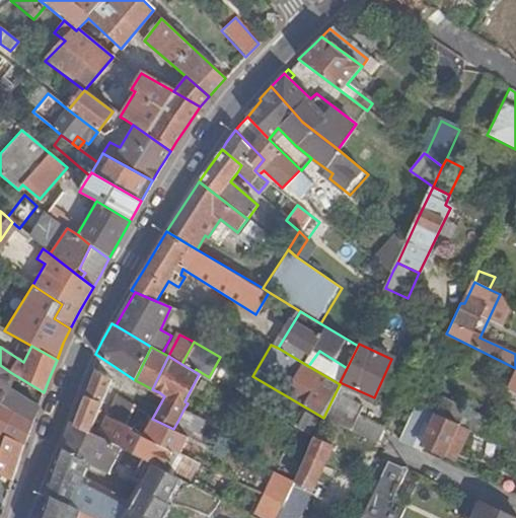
[(0,391),(3,386),(10,372),(0,365),(0,391)]
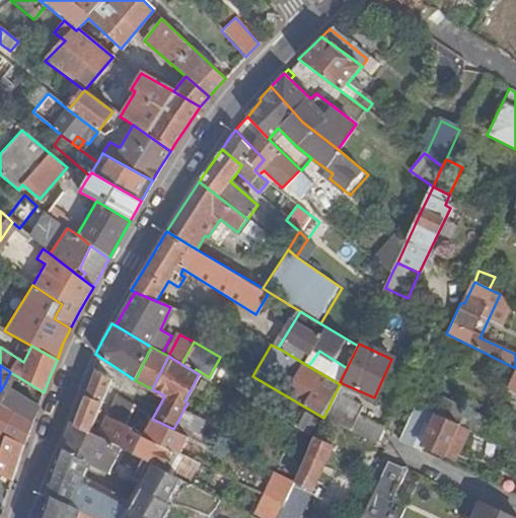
[(111,379),(95,370),(89,386),(86,395),(100,404),(111,379)]
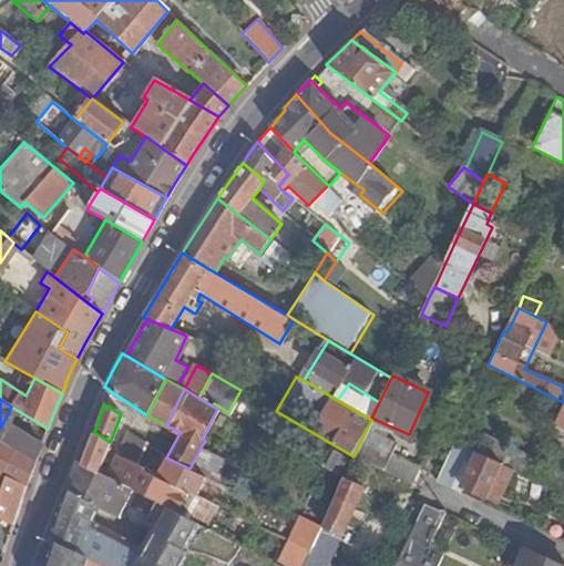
[(563,404),(554,425),(563,429),(563,404)]
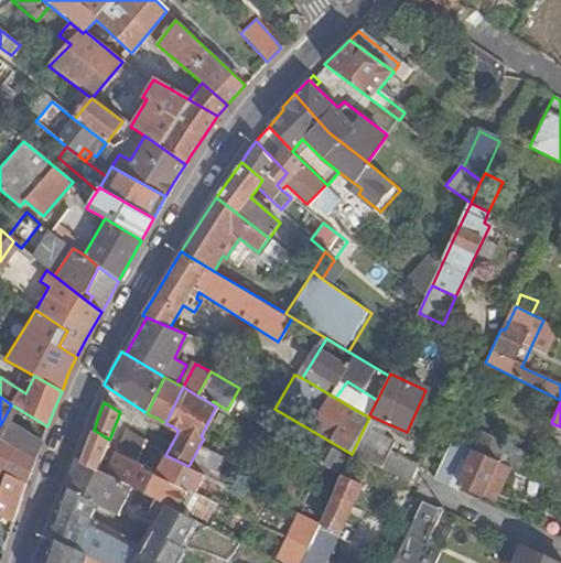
[(38,448),(40,443),(3,420),(0,425),(0,436),(33,458),(38,448)]
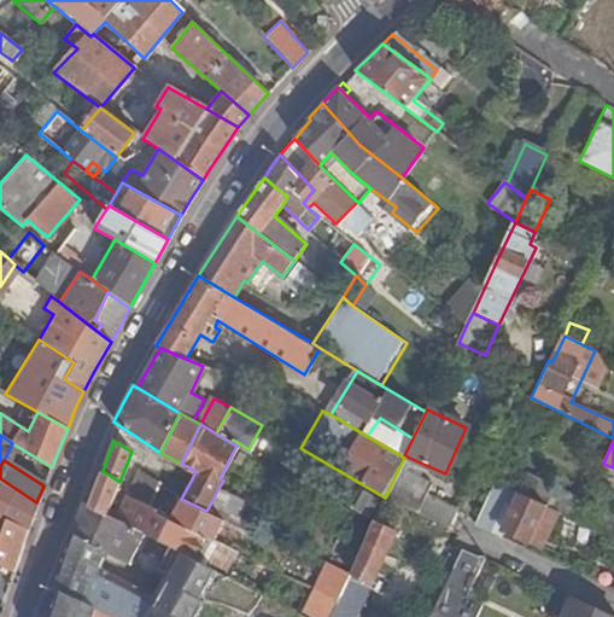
[(136,470),(127,495),(146,504),(157,483),(136,470)]
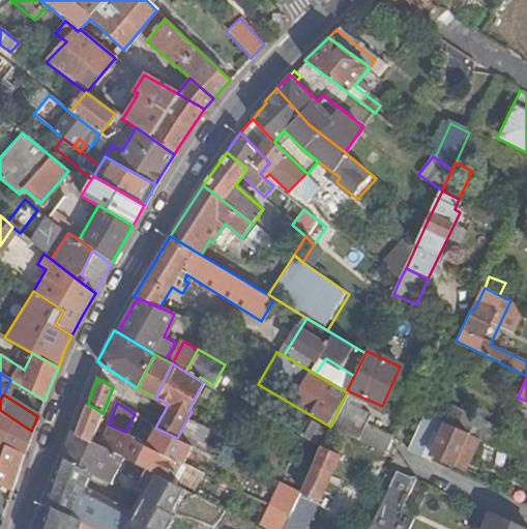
[(330,427),(356,439),(363,422),(367,415),(342,403),(330,427)]
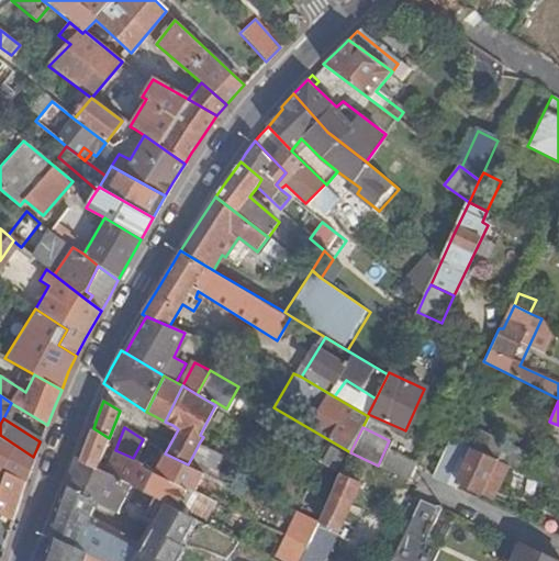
[(109,438),(93,428),(86,444),(81,460),(97,468),(109,438)]
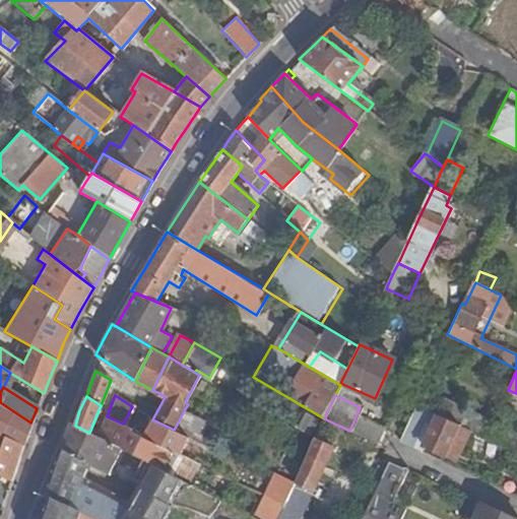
[(30,423),(0,402),(0,435),(5,438),(23,447),(31,423),(30,423)]
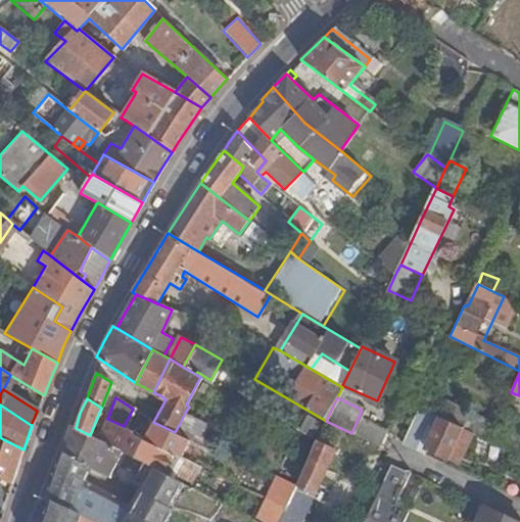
[(417,408),(402,443),(423,454),(426,448),(458,463),(471,433),(417,408)]
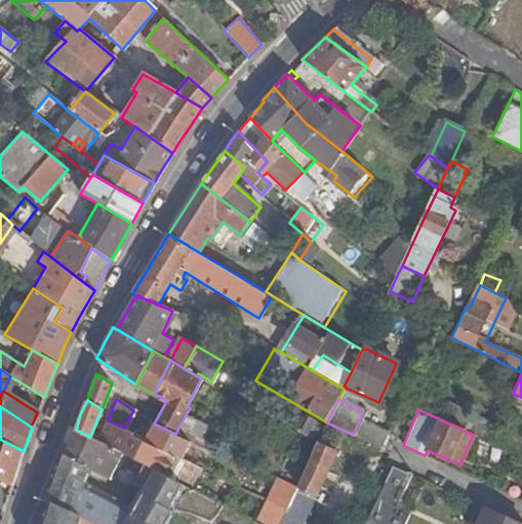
[(186,414),(179,427),(194,434),(201,438),(208,425),(186,414)]
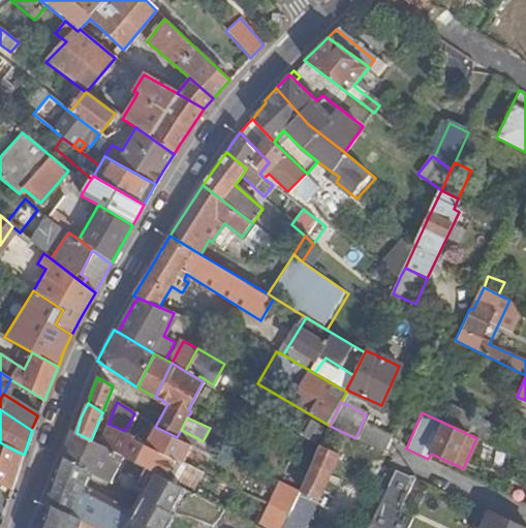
[(356,438),(383,452),(390,440),(391,435),(363,422),(356,438)]
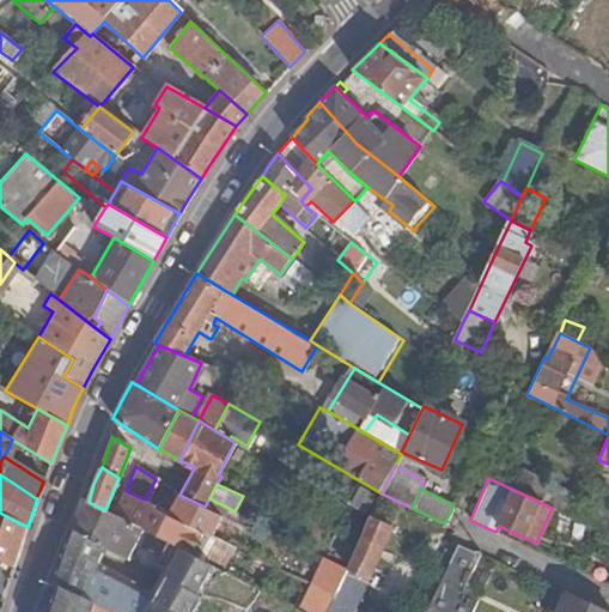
[(608,510),(561,489),(552,508),(608,534),(608,510)]
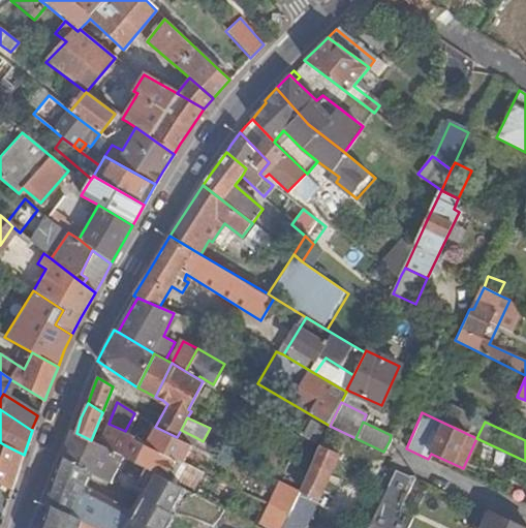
[(104,432),(99,444),(115,453),(130,461),(143,467),(157,474),(167,455),(146,444),(135,440),(134,435),(125,431),(109,424),(104,432)]
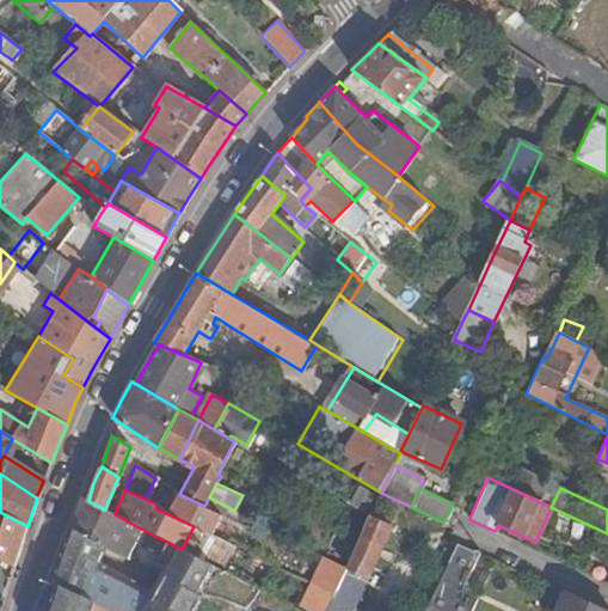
[(169,514),(194,526),(210,535),(213,533),(221,515),(226,506),(209,498),(204,506),(179,494),(169,514)]
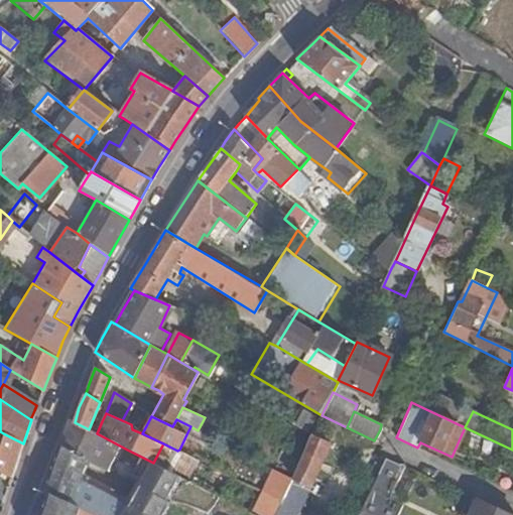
[(89,429),(75,422),(70,420),(63,432),(59,445),(89,460),(106,469),(110,462),(104,459),(112,441),(97,433),(89,429)]
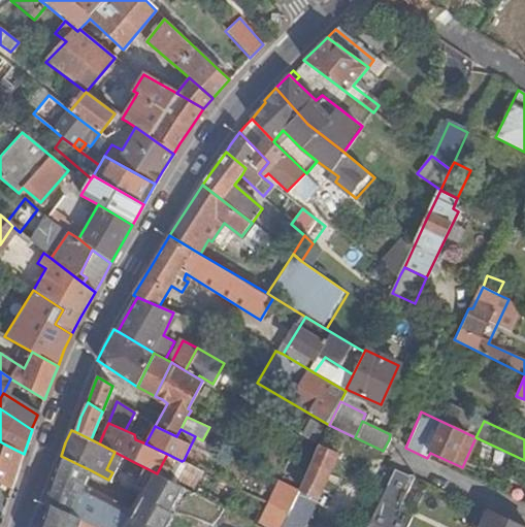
[(208,454),(212,446),(202,440),(195,436),(191,445),(208,454)]
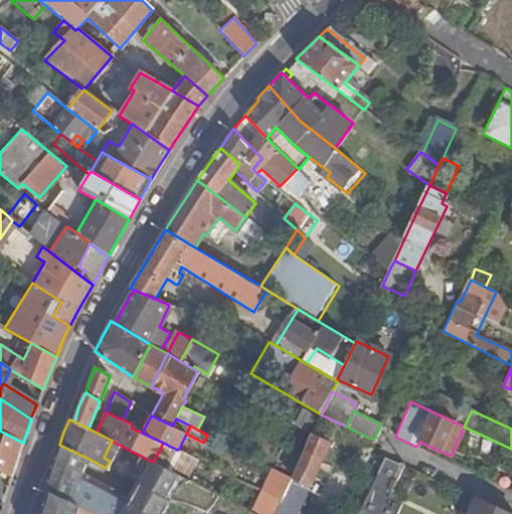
[(0,446),(18,455),(20,449),(23,443),(5,434),(0,443),(0,446)]
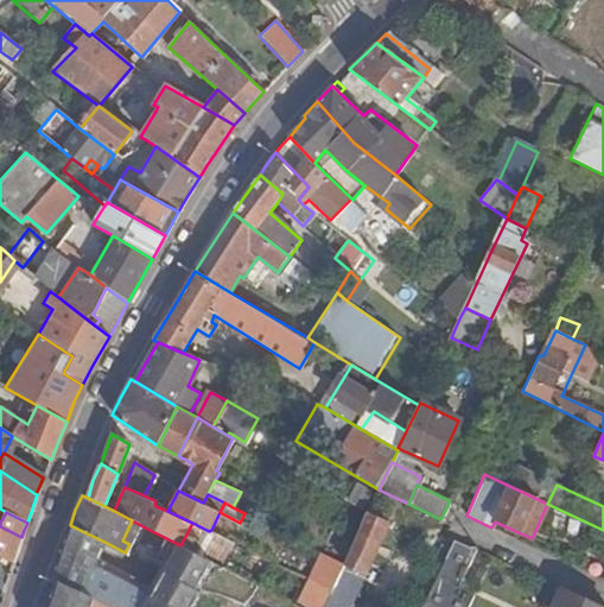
[(344,606),(362,573),(364,573),(388,523),(368,513),(367,516),(356,539),(343,564),(331,589),(330,593),(323,606),(344,606)]
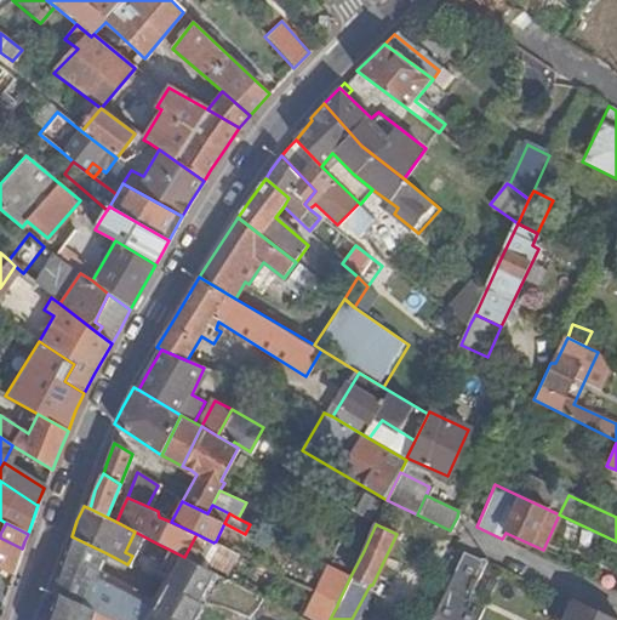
[(107,553),(72,536),(62,562),(51,591),(60,593),(112,619),(194,619),(205,602),(198,598),(212,572),(184,557),(167,549),(155,573),(153,576),(163,581),(166,584),(154,609),(95,579),(100,570),(107,553)]
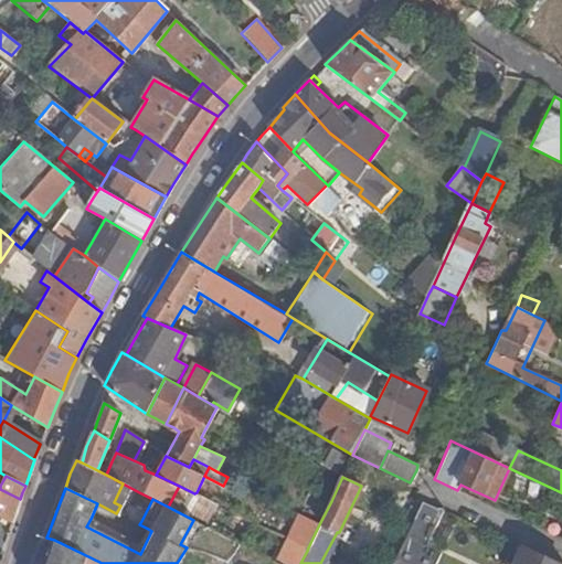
[(0,517),(12,523),(16,513),(20,499),(0,489),(0,517)]
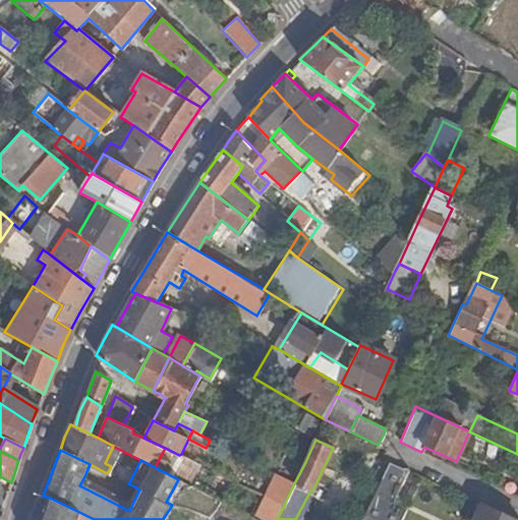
[(140,460),(128,454),(118,474),(130,480),(140,460)]
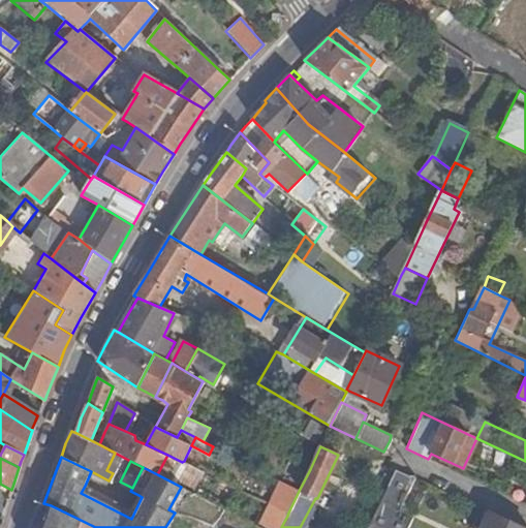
[(372,527),(384,527),(410,475),(396,468),(368,526),(372,527)]
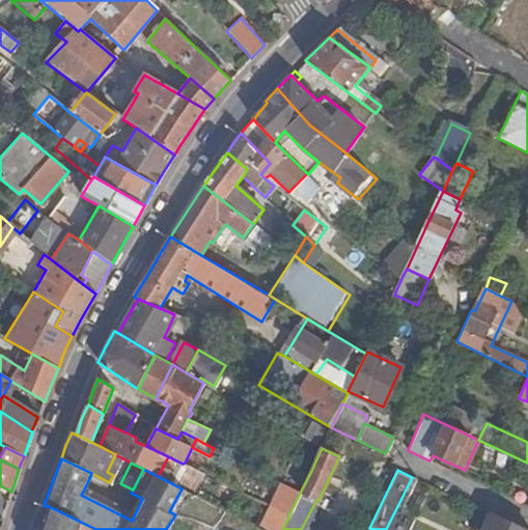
[(289,514),(300,493),(281,483),(270,504),(289,514)]
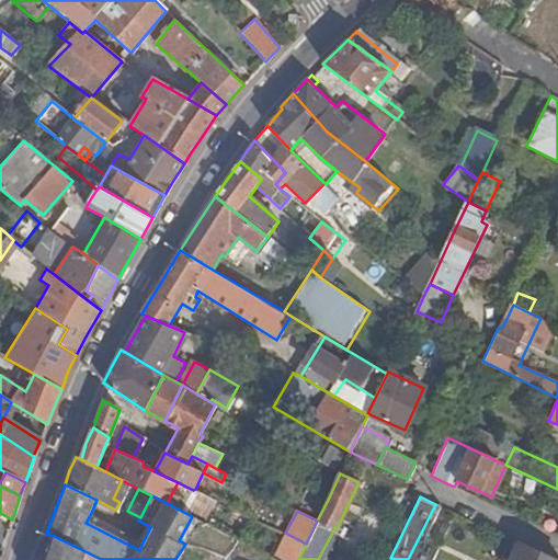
[(138,539),(90,515),(86,523),(139,550),(150,527),(147,525),(138,539)]
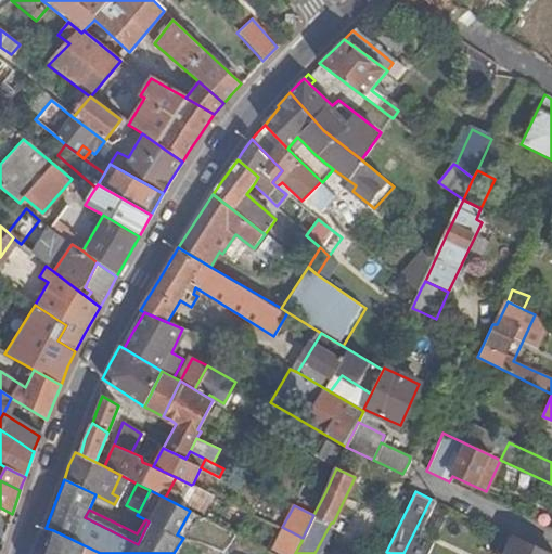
[(100,553),(53,530),(43,552),(42,553),(100,553)]
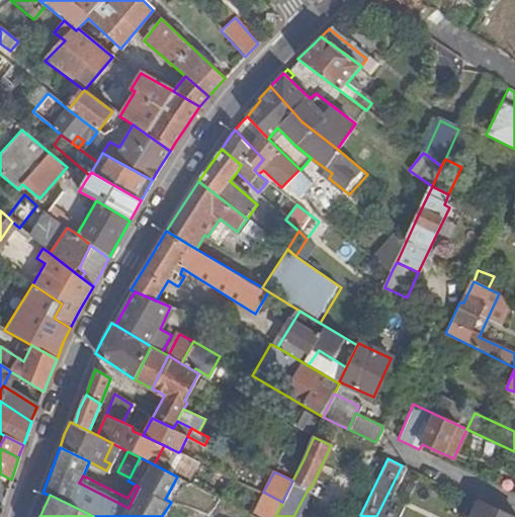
[(265,497),(255,516),(275,516),(281,505),(265,497)]
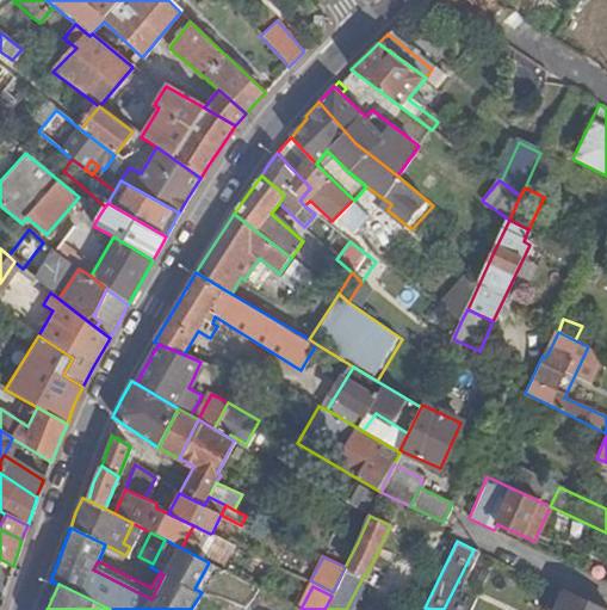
[(555,609),(604,609),(563,591),(561,597),(558,602),(555,609)]
